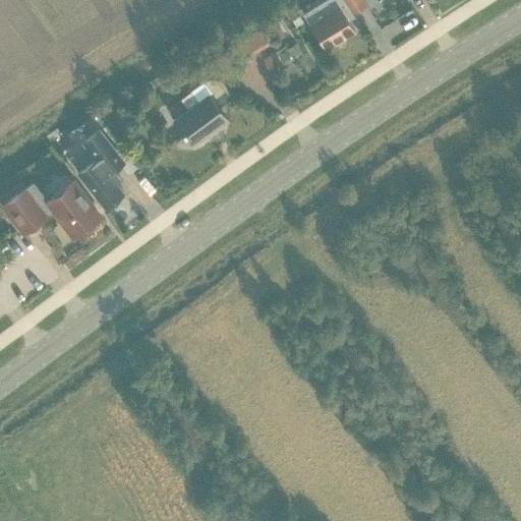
[(323,0),(303,12),(326,48),(354,32),(345,16),(365,4),(362,0),(323,0)]
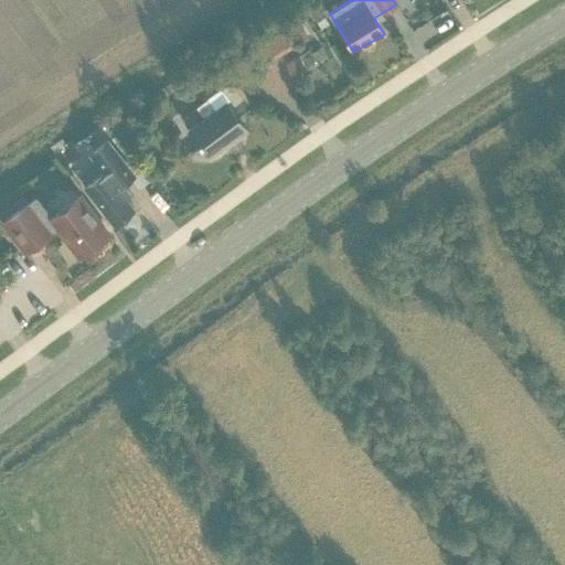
[(277,91),(304,91),(304,55),(277,55),(277,91)]
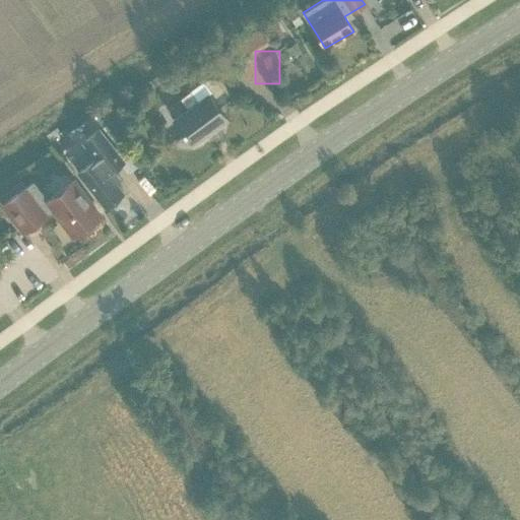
[(197,101),(190,90),(180,98),(188,108),(173,120),(192,144),(225,118),(207,93),(197,101)]
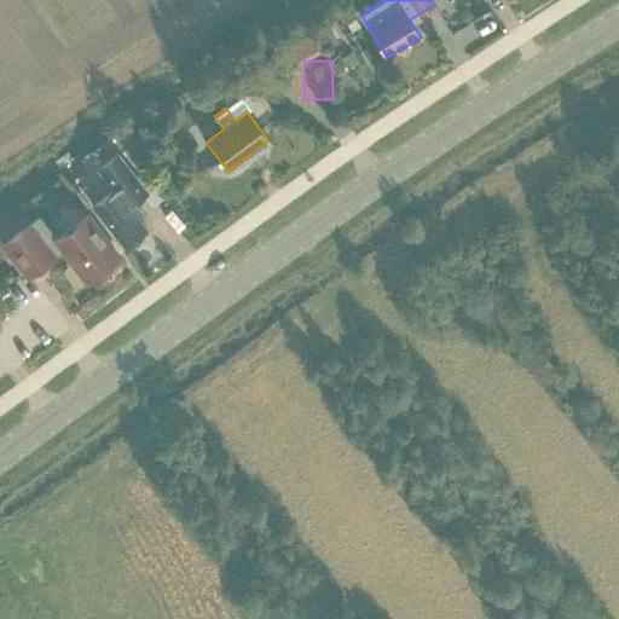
[(136,178),(119,155),(116,152),(97,167),(113,187),(92,204),(125,244),(145,229),(136,217),(142,212),(122,187),(136,178)]
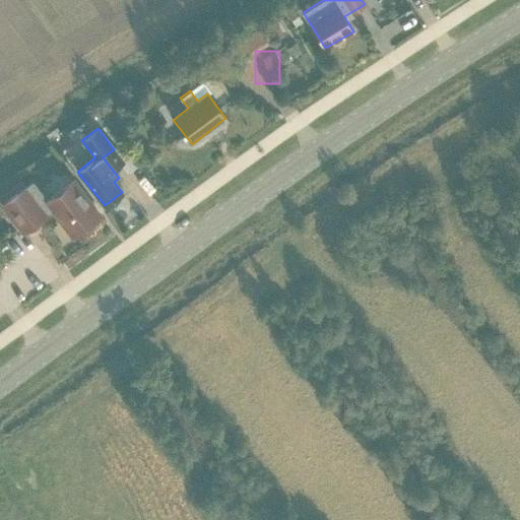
[(140,153),(129,160),(141,180),(152,173),(140,153)]
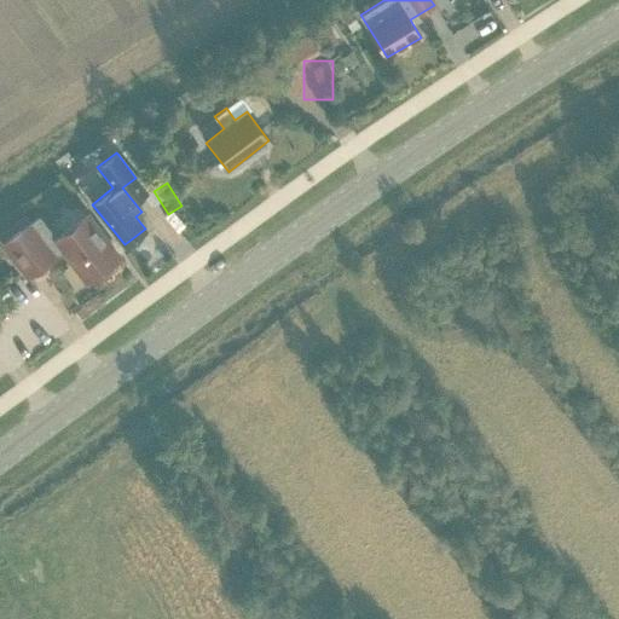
[(39,215),(3,242),(27,273),(53,254),(52,252),(61,244),(87,279),(117,256),(86,214),(55,237),(39,215)]
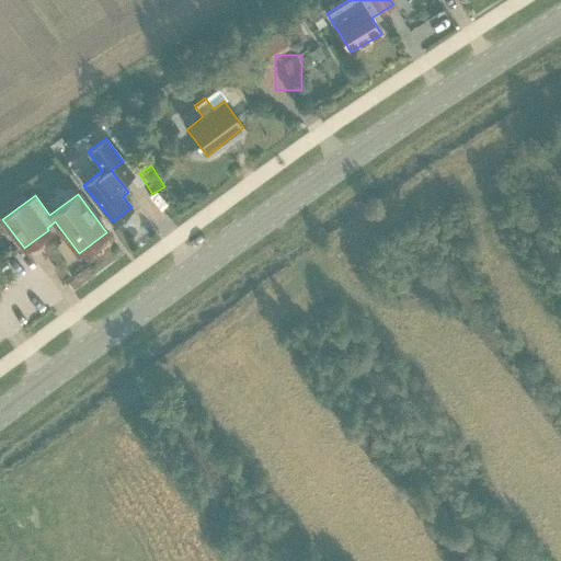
[(145,232),(162,221),(148,197),(130,208),(145,232)]
